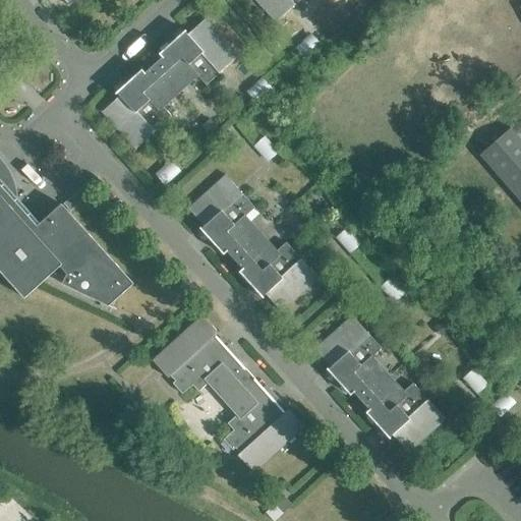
[(255,0),(276,21),(275,22),(275,23),(300,0),(255,0)]
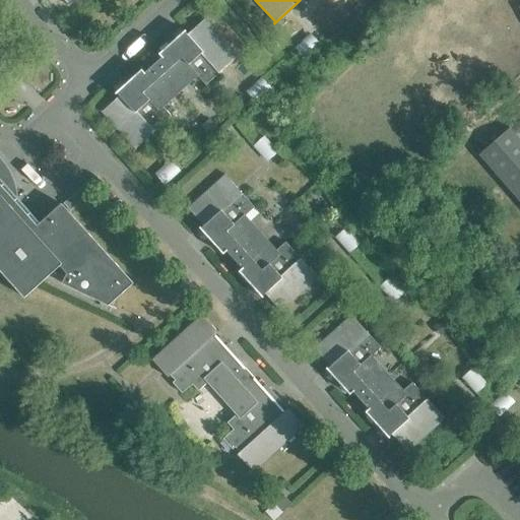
[(116,94),(117,93),(120,95),(102,113),(102,114),(103,113),(135,147),(134,148),(134,149),(171,117),(161,106),(196,74),(205,85),(239,56),(238,55),(237,55),(205,20),(206,19),(205,18),(187,35),(185,33),(186,31),(185,30),(115,93),(116,94)]
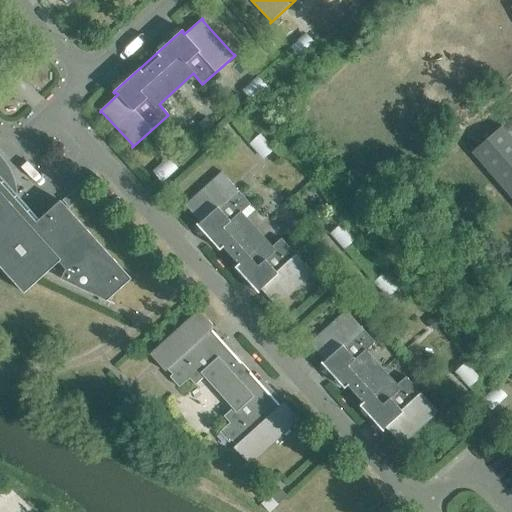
[(470,153),(511,201),(511,137),(502,126),(470,153)]
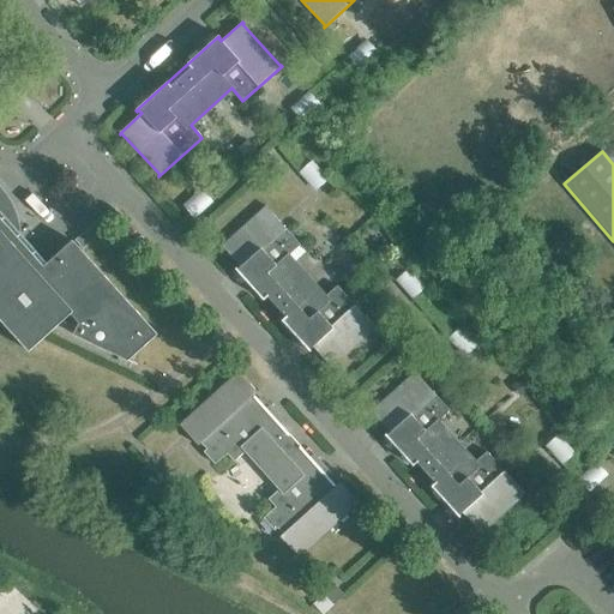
[(0,319),(29,351),(50,332),(71,314),(79,323),(73,335),(131,362),(133,356),(157,335),(72,241),(47,264),(0,211),(0,205),(6,200),(0,193),(0,319)]
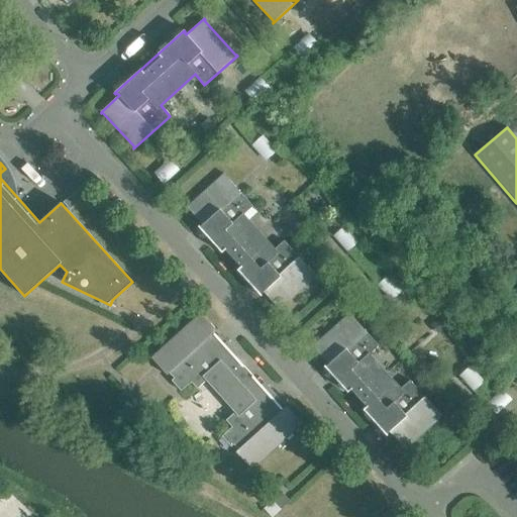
[(188,207),(187,206),(186,207),(201,223),(202,225),(200,227),(199,226),(198,226),(198,227),(261,296),(262,296),(261,294),(264,292),(280,310),(281,309),(280,309),(301,290),(315,277),(315,278),(316,277),(284,240),(273,250),(242,216),(252,206),(223,174),(222,175),(223,175),(188,207)]
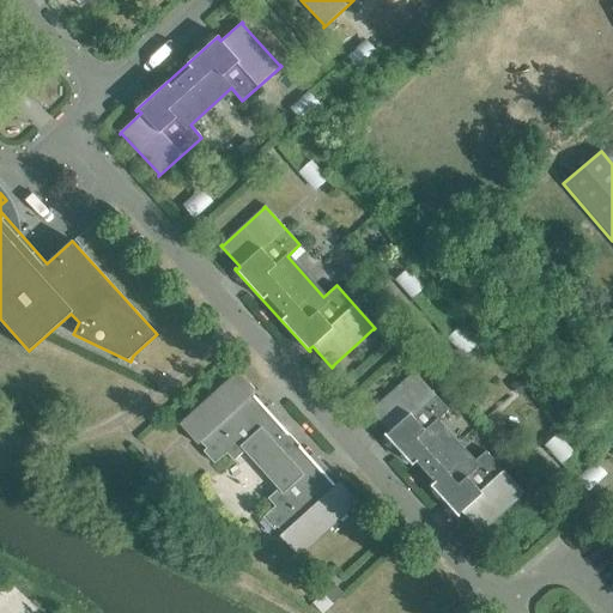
[(268,406),(266,408),(254,395),(256,393),(237,371),(236,372),(237,372),(181,424),(180,423),(178,424),(198,445),(201,443),(206,449),(204,451),(214,463),(226,453),(234,461),(247,450),(280,487),(267,498),(275,507),(263,517),(274,530),(277,527),(283,533),(280,536),(299,557),(301,557),(299,556),(338,520),(356,504),(357,505),(358,504),(340,485),(339,483),(335,486),(323,472),(327,469),(313,454),(309,457),(279,424),(283,422),(268,406)]
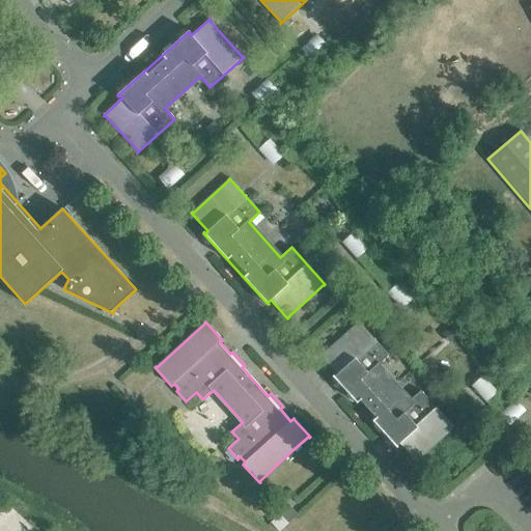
[(333,376),(397,448),(398,447),(397,446),(399,444),(416,462),(417,462),(417,460),(452,428),(453,428),(454,428),(421,391),(410,400),(378,365),(389,356),(358,322),(358,323),(358,324),(323,356),(322,355),(320,356),(337,374),(335,376),(334,375),(333,376)]
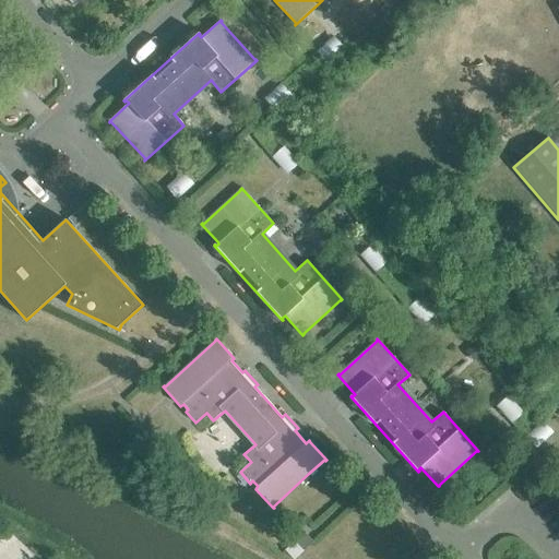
[(132,443),(143,433),(141,430),(134,424),(123,433),(132,443)]
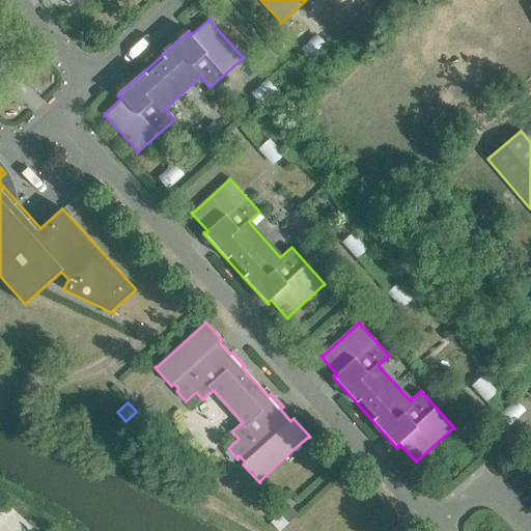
[(288,524),(298,515),(289,506),(280,514),(288,524)]
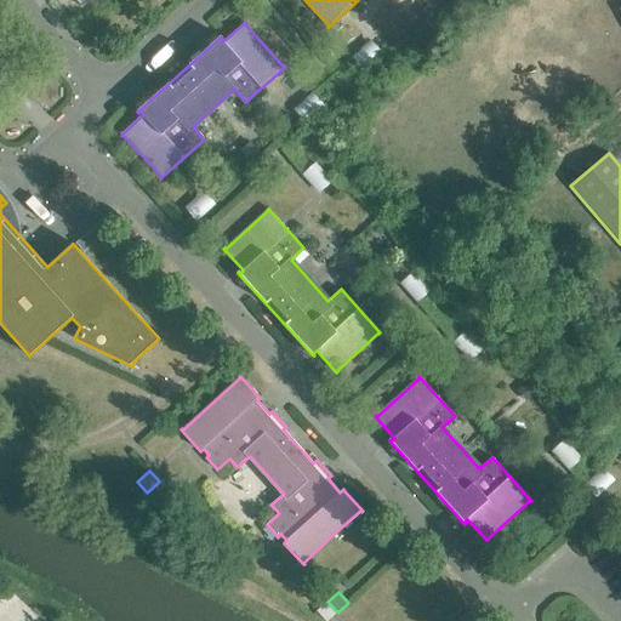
[(330,619),(337,613),(328,602),(320,608),(330,619)]
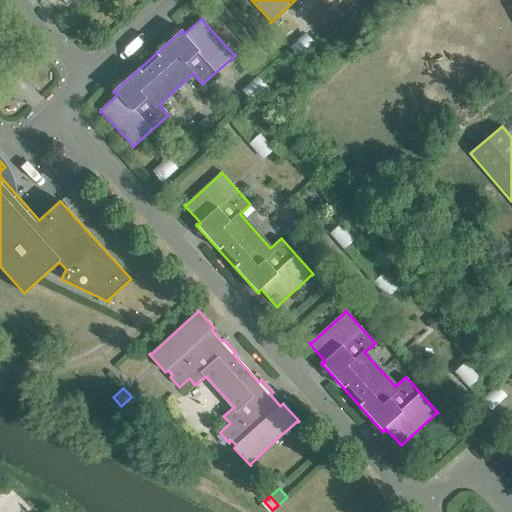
All buildings are outlined.
